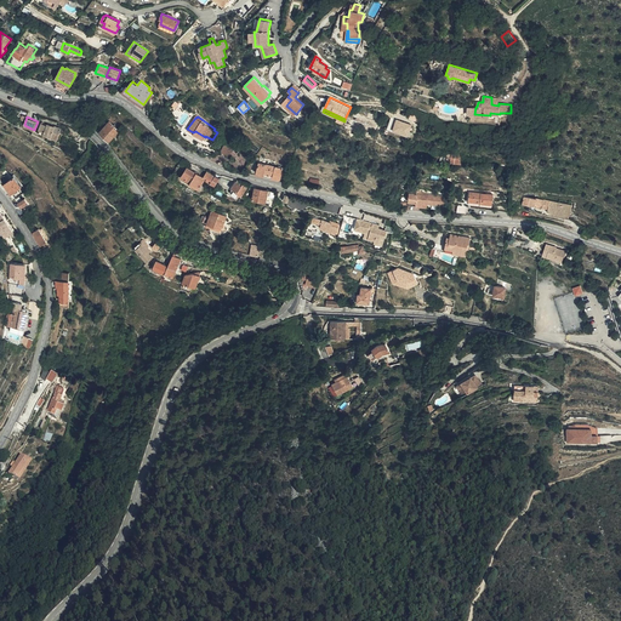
[(411,125),(397,119),(393,131),(408,137),(411,125)]
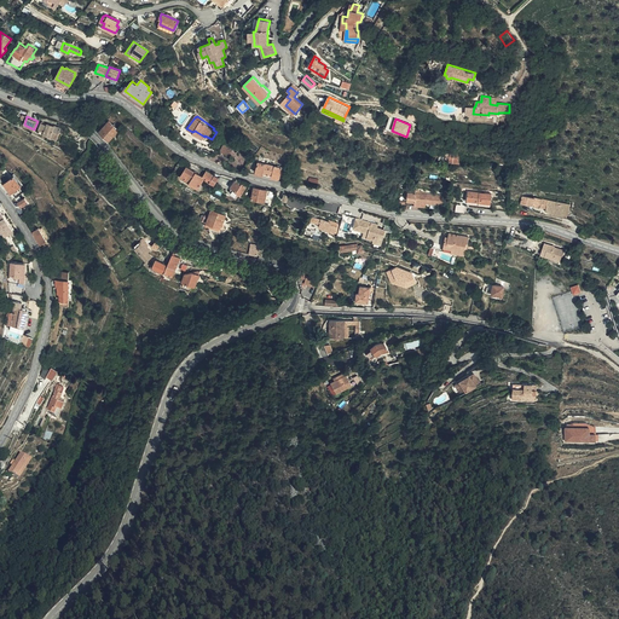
[(42,129),(41,132),(48,136),(53,137),(58,138),(62,128),(48,123),(47,125),(41,122),(40,128),(42,129)]
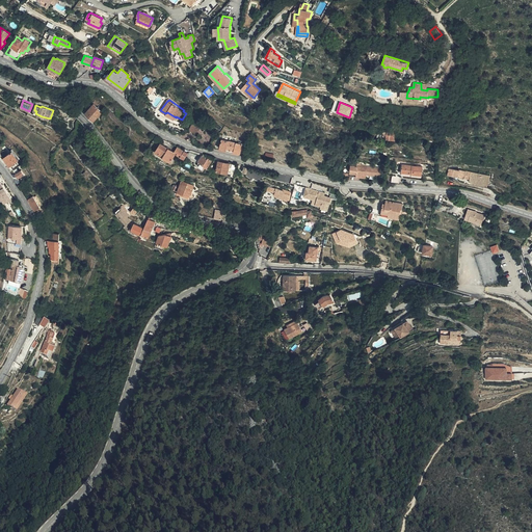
[(102,111),(95,105),(86,113),(94,121),(102,111)]
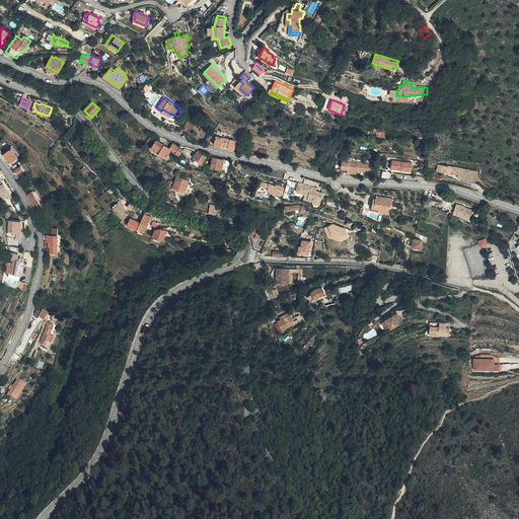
[(196,124),(191,118),(184,126),(192,131),(196,124)]
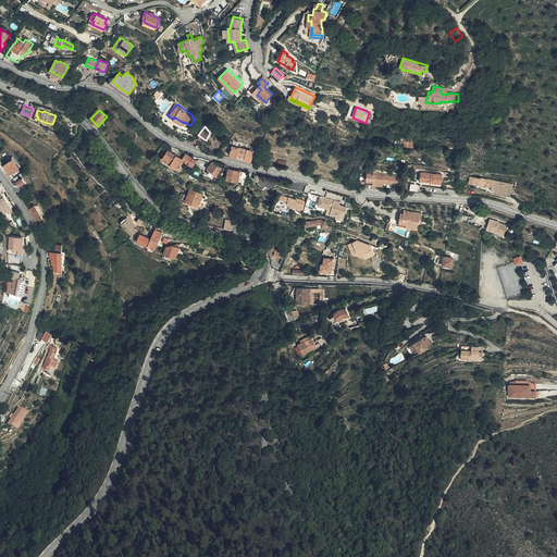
[(405,136),(405,138),(405,145),(405,146),(418,147),(418,144),(415,144),(415,141),(413,141),(413,137),(405,136)]
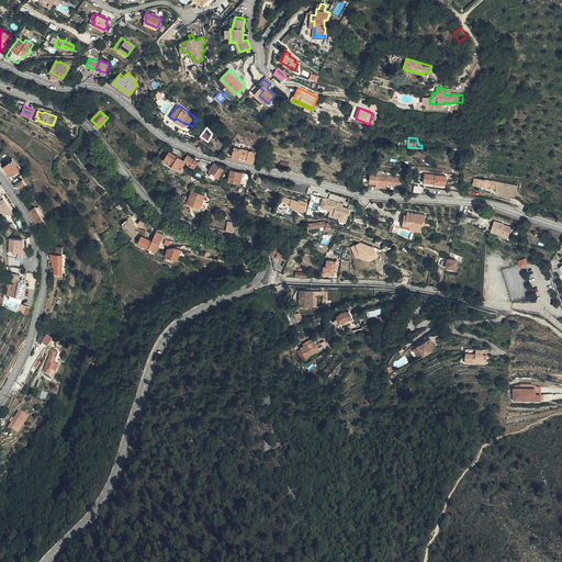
[(255,157),(261,159),(261,156),(256,153),(257,152),(235,147),(232,156),(239,158),(239,156),(247,158),(247,160),(254,161),(255,157)]
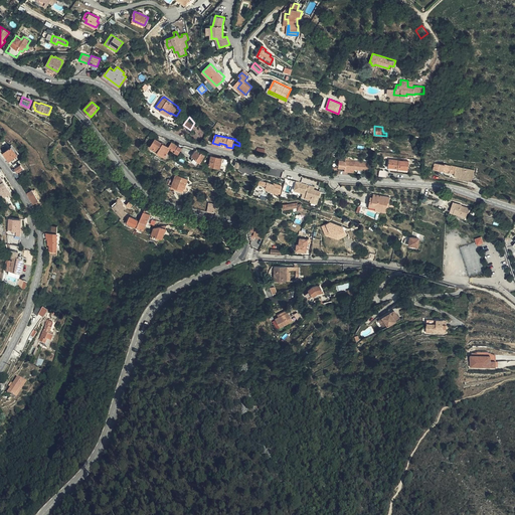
[(171,148),(156,138),(155,140),(151,146),(158,150),(158,151),(166,156),(171,148)]
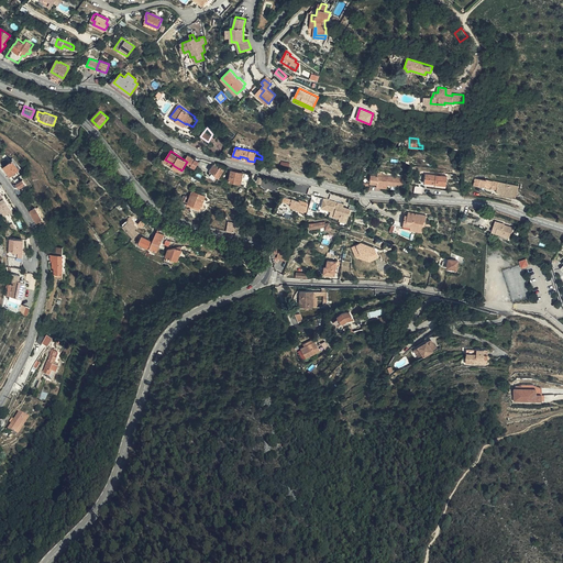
[(190,165),(195,158),(188,155),(186,158),(188,161),(187,163),(190,166),(190,165)]
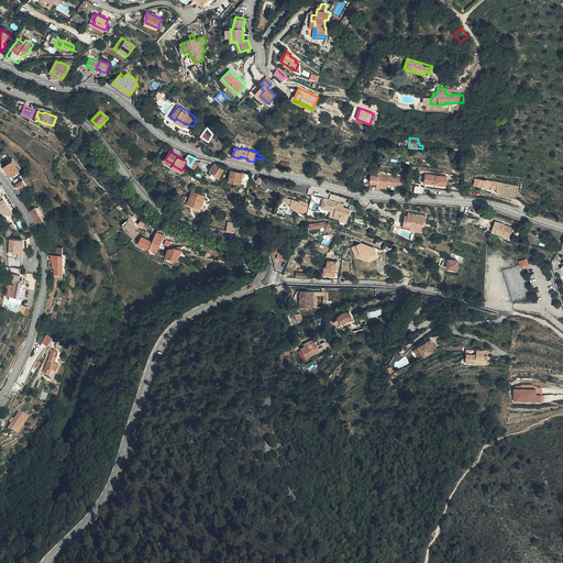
[(0,163),(0,169),(6,177),(11,183),(14,180),(11,176),(20,168),(13,159),(3,167),(0,163)]
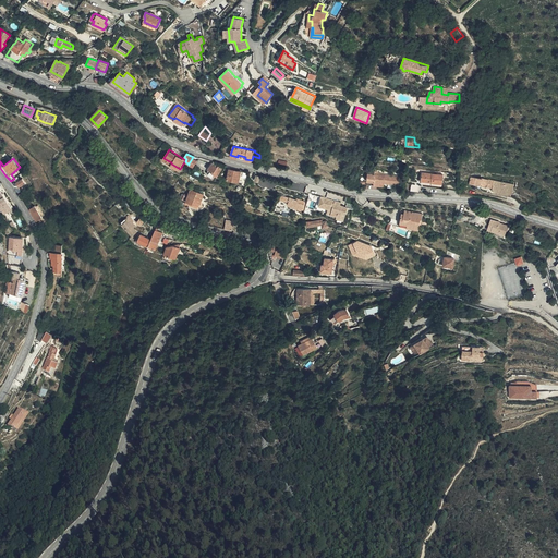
[(208,168),(209,169),(216,174),(218,176),(222,168),(218,165),(217,167),(213,162),(208,168)]
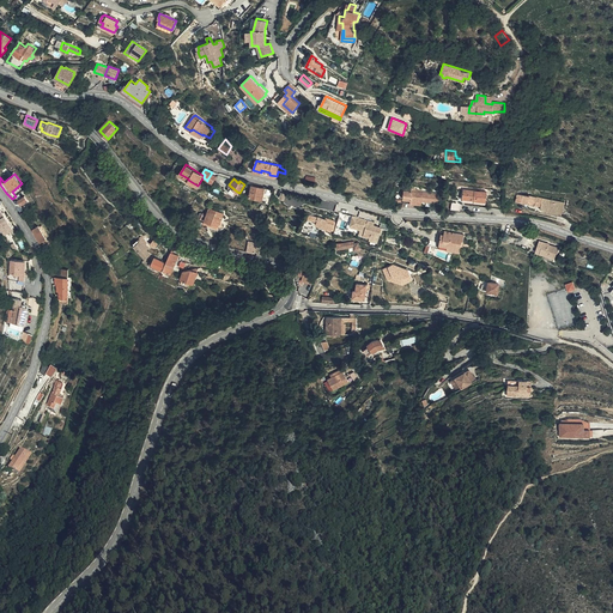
[(250,195),(263,198),(265,188),(253,184),(250,195)]
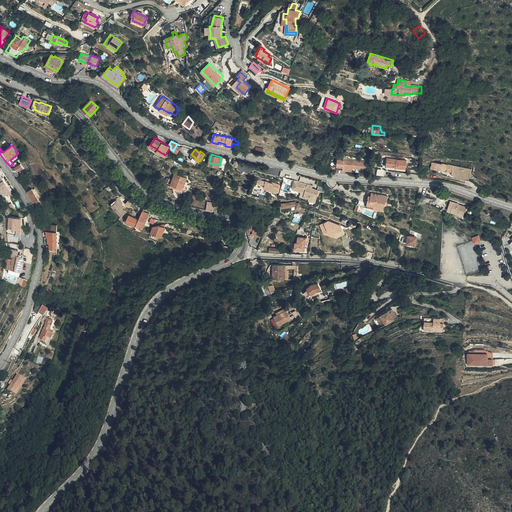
[(198,160),(192,155),(190,157),(191,159),(191,160),(196,163),(198,160)]
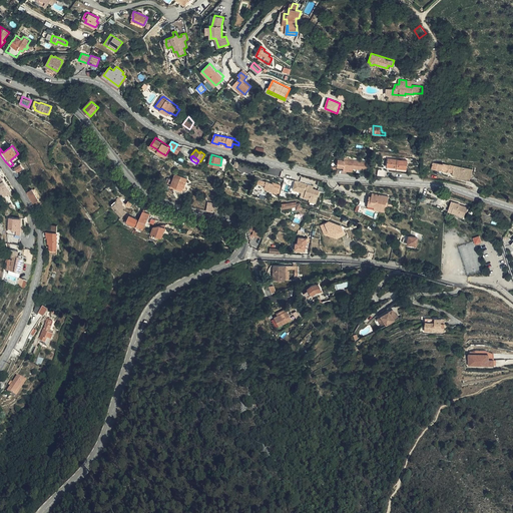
[(339,158),(338,163),(338,169),(353,170),(353,167),(367,169),(367,162),(345,159),(345,157),(339,155),(339,158)]
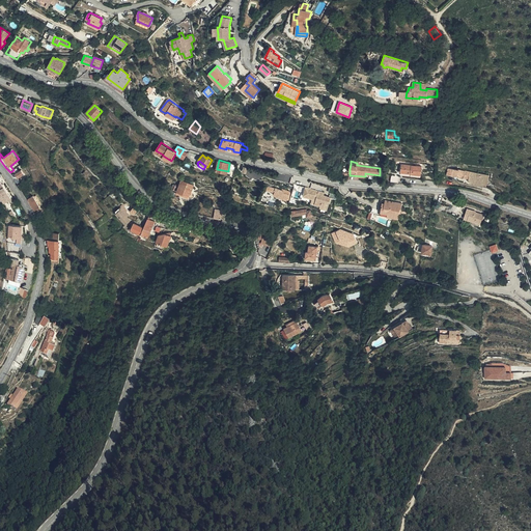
[(411,173),(421,174),(422,166),(400,164),(399,169),(401,169),(401,171),(411,172),(411,173)]
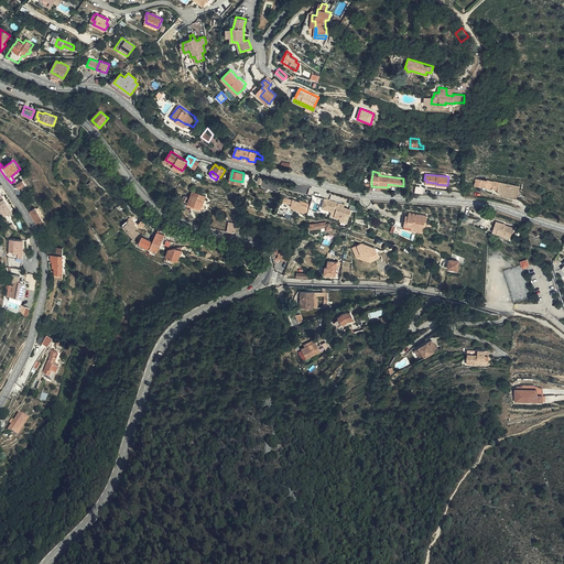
[(494,184),(492,188),(498,190),(498,193),(501,193),(501,194),(513,197),(513,196),(518,196),(519,186),(494,181),(494,182),(487,180),(487,181),(476,179),(474,186),(486,188),(486,187),(487,183),(494,184)]
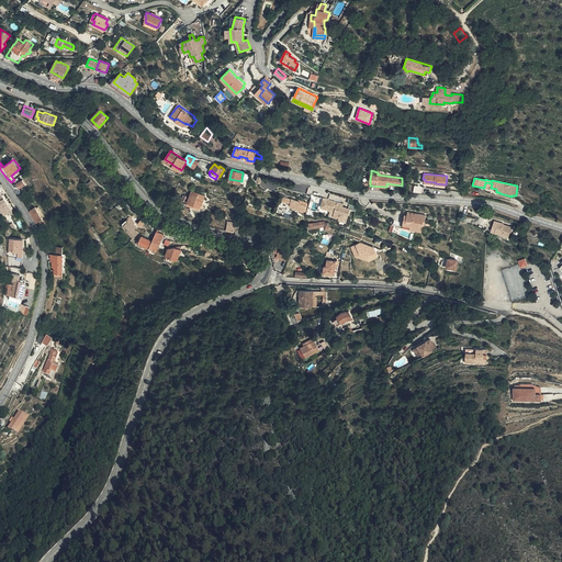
[(4,193),(0,188),(0,208),(4,214),(12,210),(2,195),(4,193)]
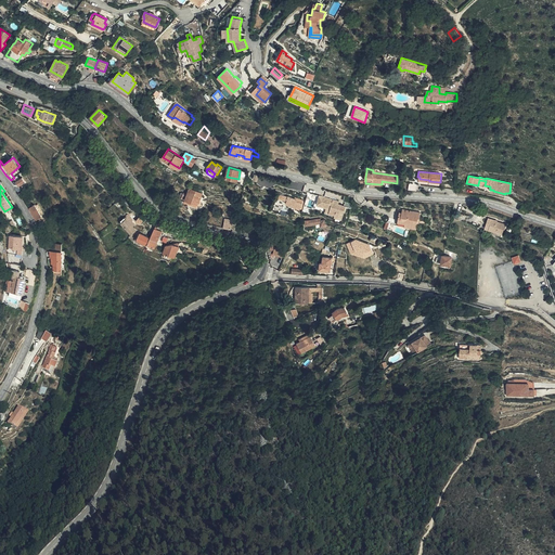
[(198,204),(203,193),(190,188),(188,194),(184,193),(182,197),(185,198),(198,204)]
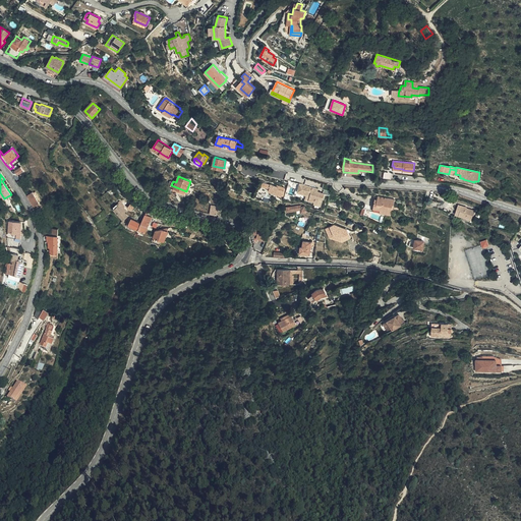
[(319,190),(320,187),(300,182),(298,191),(307,193),(306,197),(315,200),(315,201),(322,204),(326,192),(319,190)]
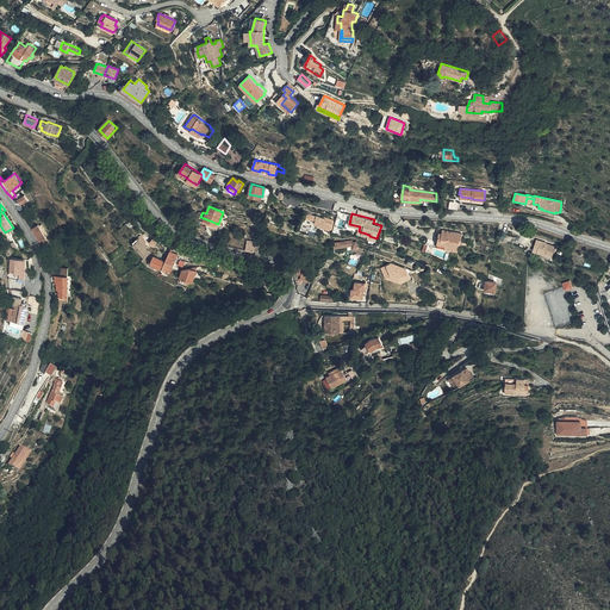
[(330,229),(332,223),(328,221),(329,218),(325,217),(325,218),(319,216),(316,224),(330,229)]
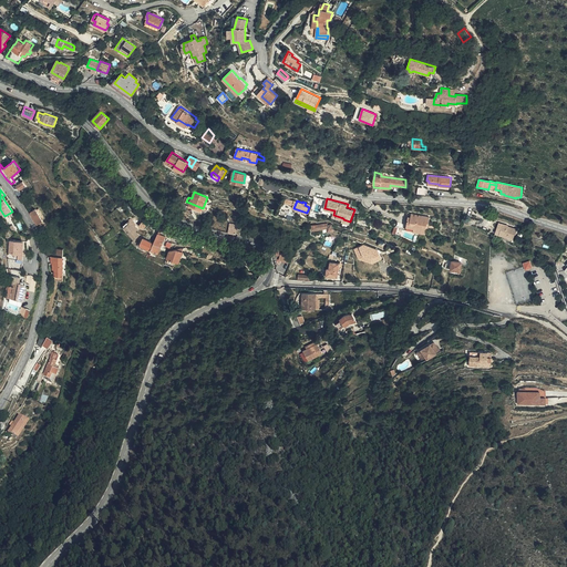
[(43,222),(42,220),(37,210),(35,209),(30,213),(37,225),(40,224),(43,222)]
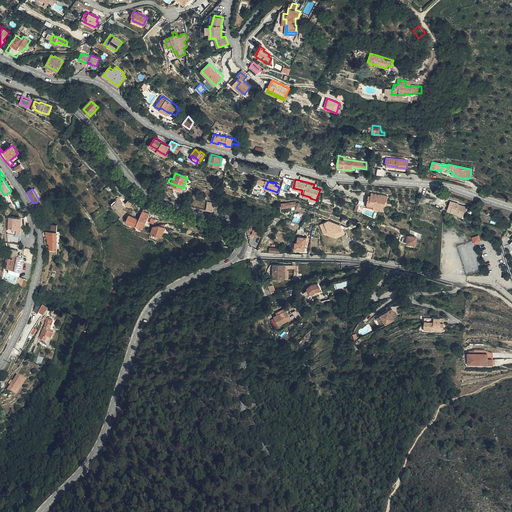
[(386,206),(388,196),(372,193),(371,196),(369,196),(367,206),(384,210),(385,206),(386,206)]
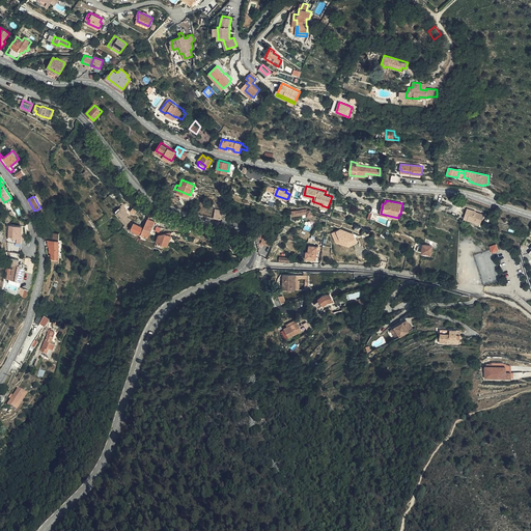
[(126,223),(131,220),(128,216),(121,208),(116,213),(126,223)]
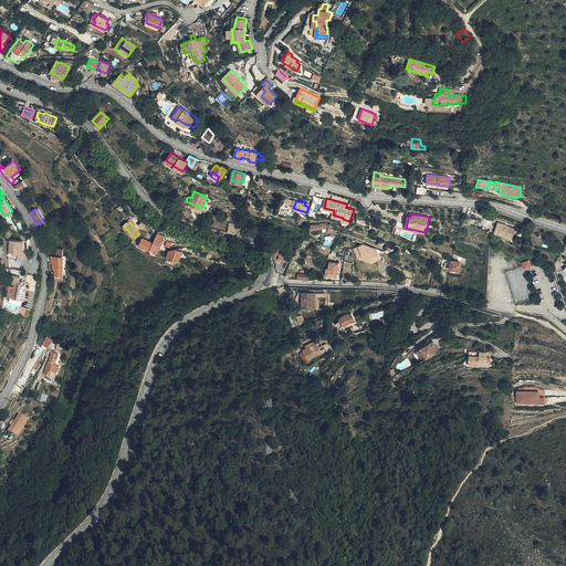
[(229,222),(228,231),(236,233),(238,223),(229,222)]
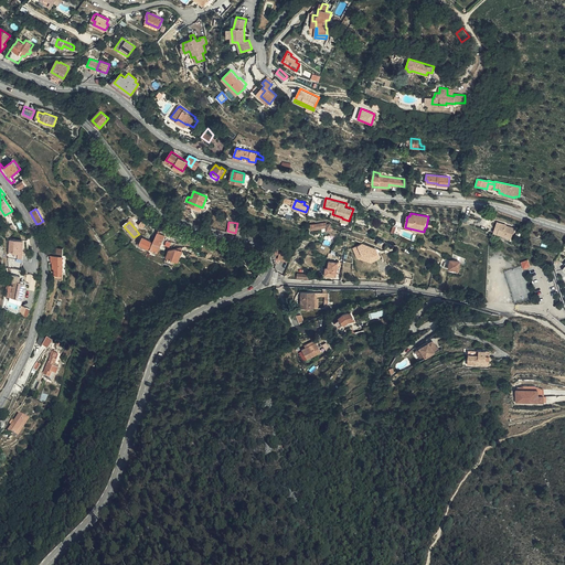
[(515,233),(516,228),(507,225),(507,224),(498,222),(494,233),(508,236),(507,237),(512,238),(514,233),(515,233)]
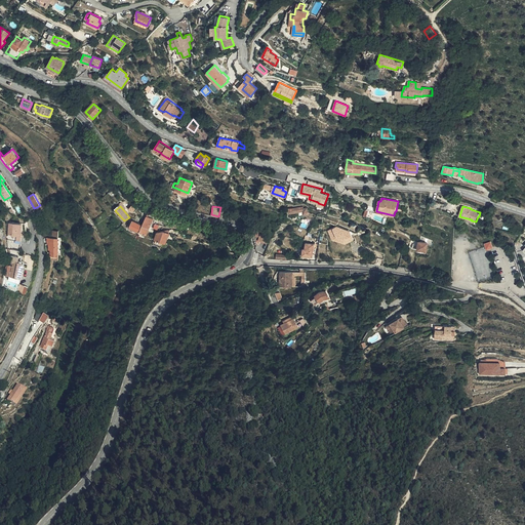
[(143,225),(150,228),(153,218),(148,216),(149,214),(147,214),(143,225)]
